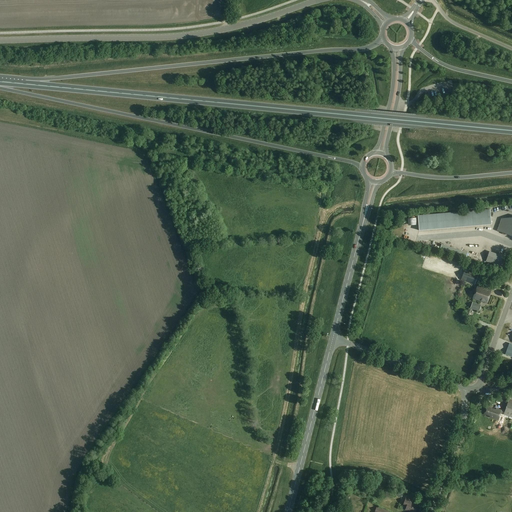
[(491,224),(490,210),(418,215),(419,230),(491,224)]
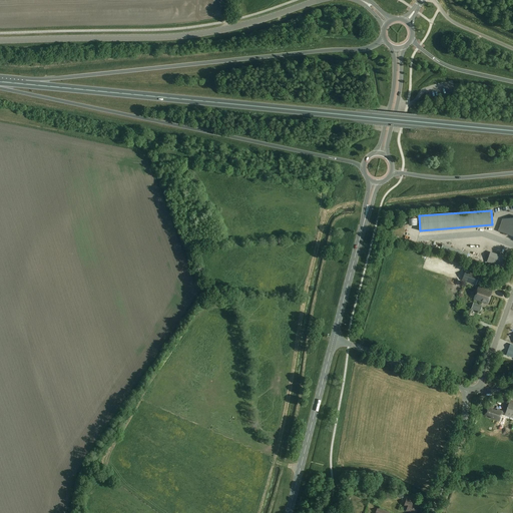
[(512,236),(512,217),(502,219),(498,231),(512,236)]
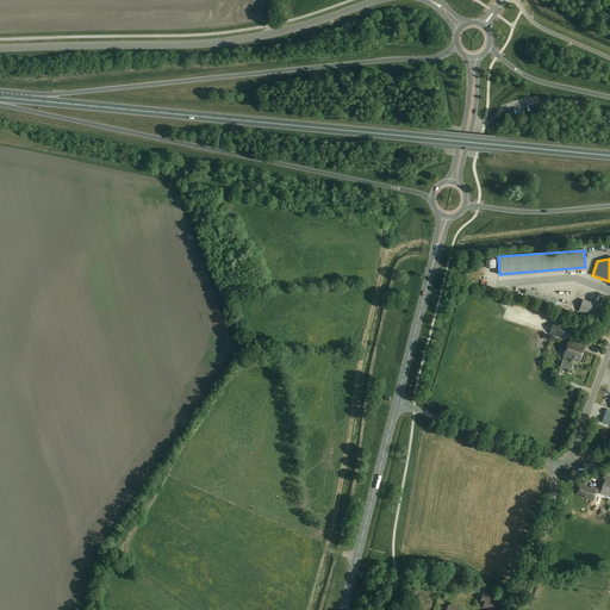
[(556,300),(527,291),(524,297),(555,306),(556,300)]
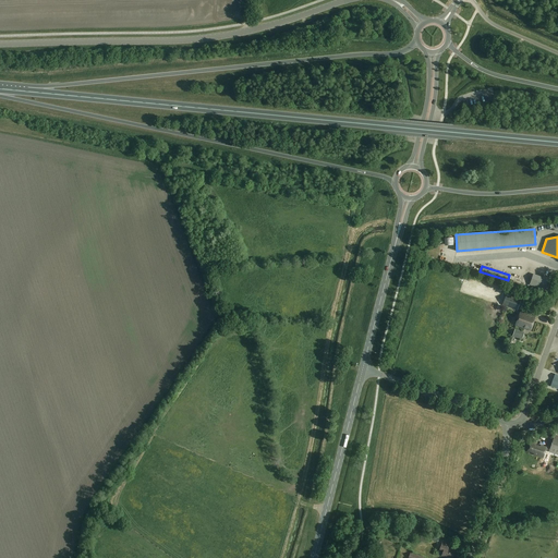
[(544,278),(533,275),(530,284),(546,290),(550,278),(545,276),(544,278)]
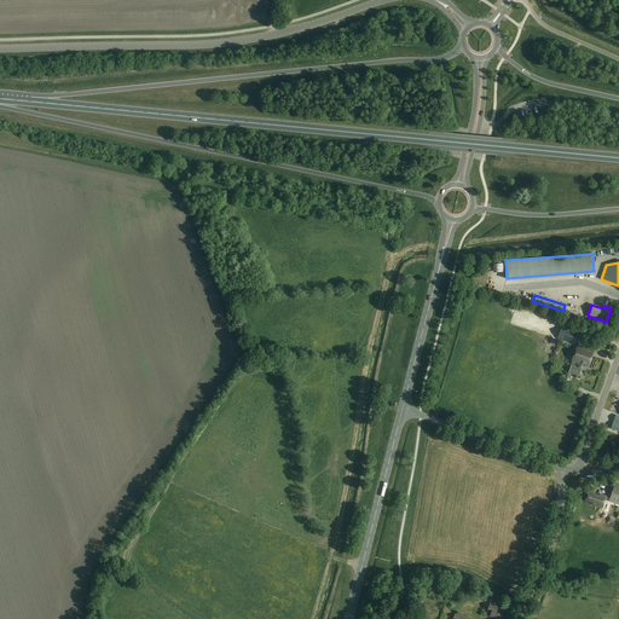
[(578,333),(561,327),(557,339),(574,345),(578,333)]
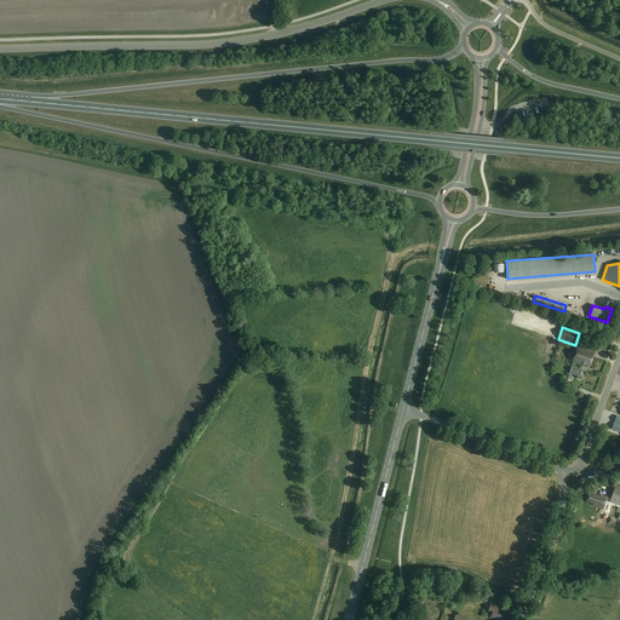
[(595,352),(578,346),(573,361),(590,368),(595,352)]
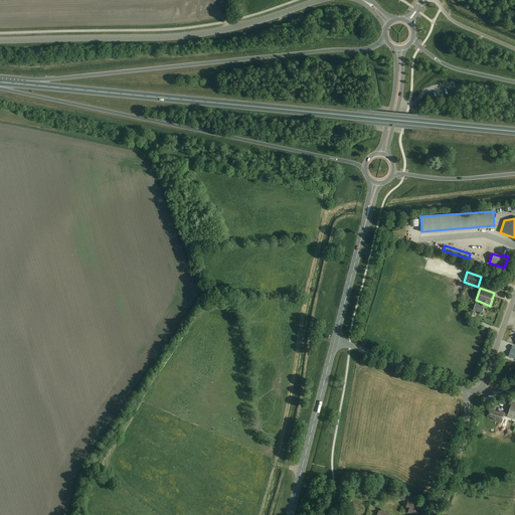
[(484,307),(476,304),(473,311),(482,314),(484,307)]
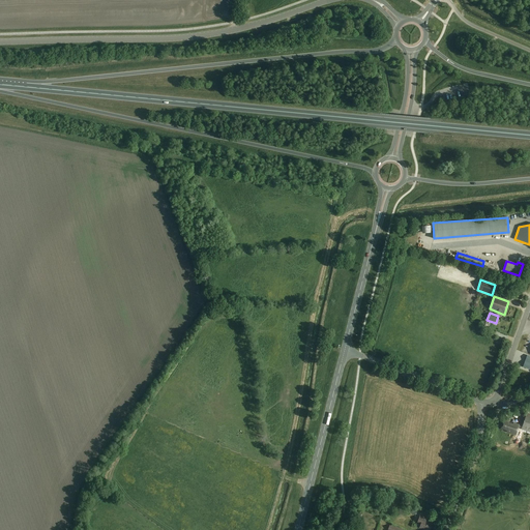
[(512,424),(503,421),(501,429),(507,431),(506,432),(516,435),(519,424),(513,423),(512,424)]
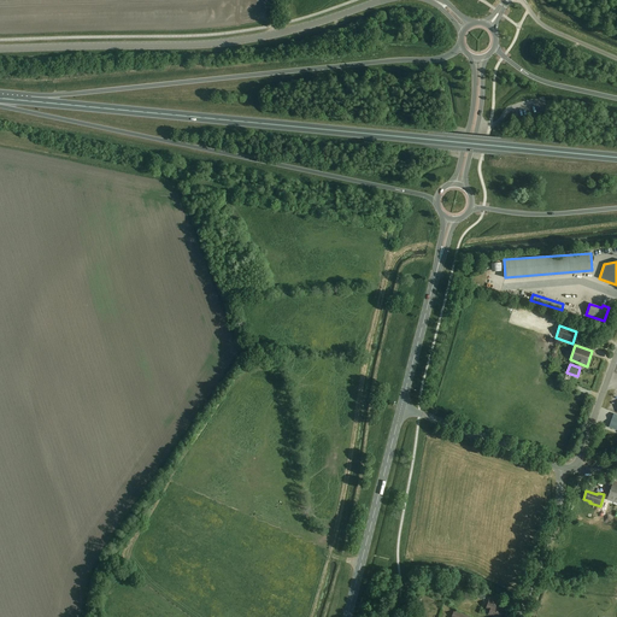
[(497,604),(489,600),(486,609),(489,611),(488,613),(497,616),(500,616),(503,610),(495,606),(497,604)]
